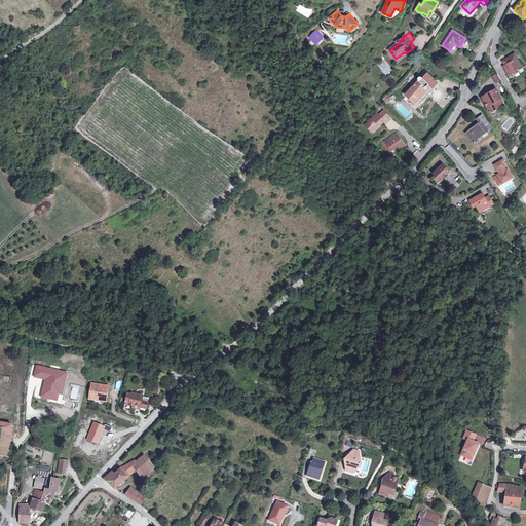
[(505,66),(503,67),(509,74),(511,72),(512,74),(514,73),(517,74),(518,70),(523,67),(514,53),(502,61),(505,66)]
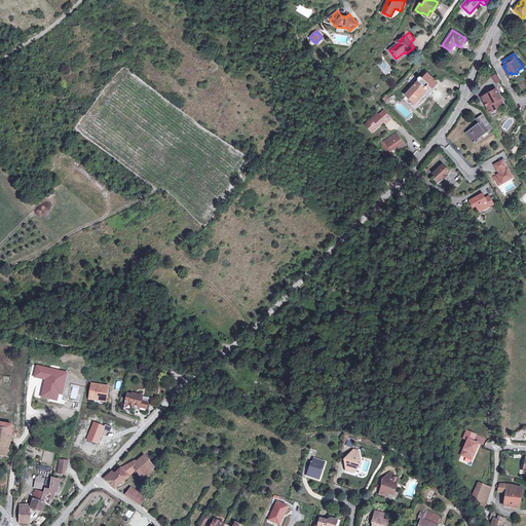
[(428,89),(425,86),(426,86),(427,86),(428,86),(428,85),(428,84),(434,88),(439,82),(428,73),(423,79),(422,77),(421,77),(420,77),(419,77),(418,78),(418,79),(418,80),(406,95),(415,104),(428,89)]
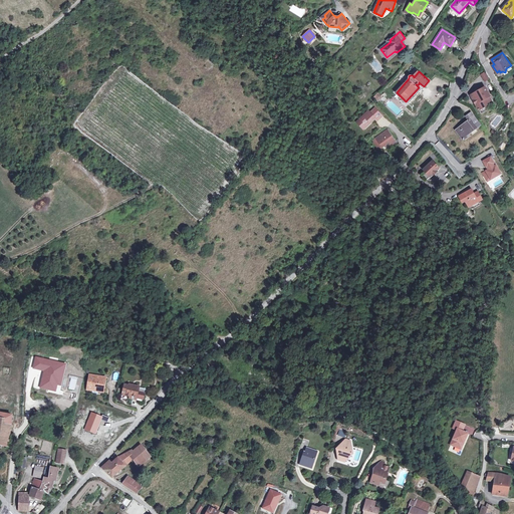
[(485,87),(471,95),(480,110),(485,107),(493,102),(489,97),(490,96),(485,87)]
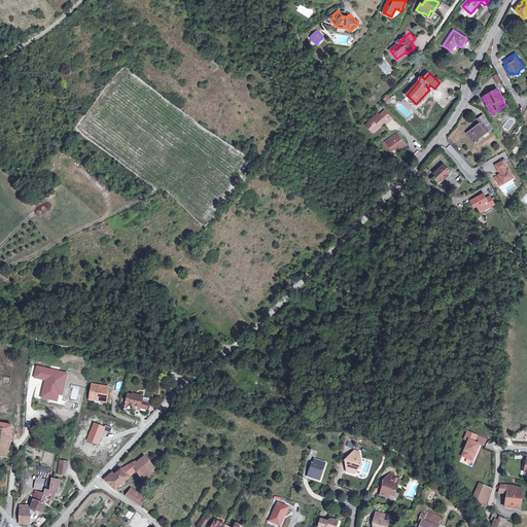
[(387,124),(391,118),(384,111),(380,115),(378,114),(365,126),(372,132),(375,128),(377,129),(383,123),(382,123),(384,120),(387,124)]
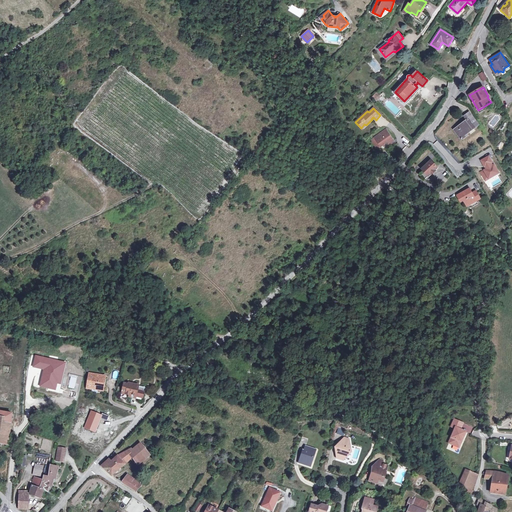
[(465,116),(467,120),(454,129),(462,139),(468,135),(467,134),(479,124),(470,112),(465,116)]
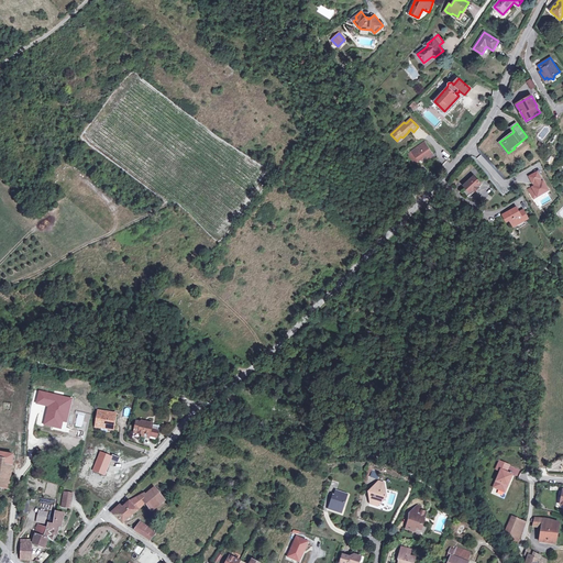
[(409,157),(414,164),(418,161),(418,162),(427,156),(429,158),(433,156),(431,153),(431,152),(424,143),(411,152),(414,154),(409,157)]
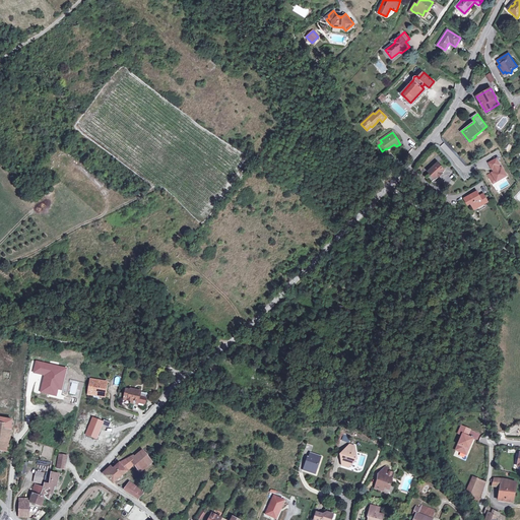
[(497,157),(489,163),(494,172),(489,175),(493,182),(506,175),(497,157)]
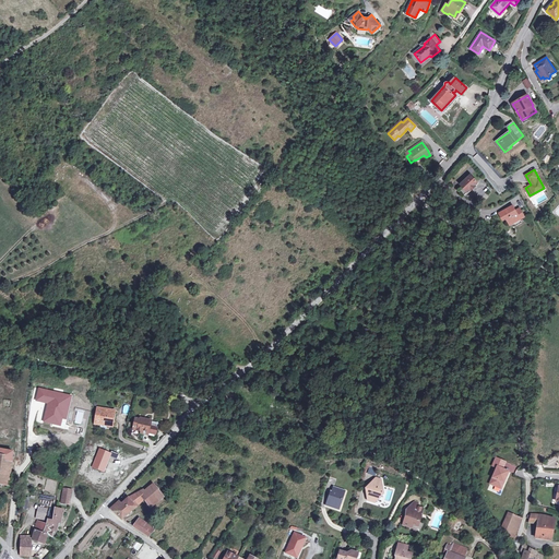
[(461,191),(464,195),(467,192),(477,182),(471,176),(461,185),(464,188),(461,191)]
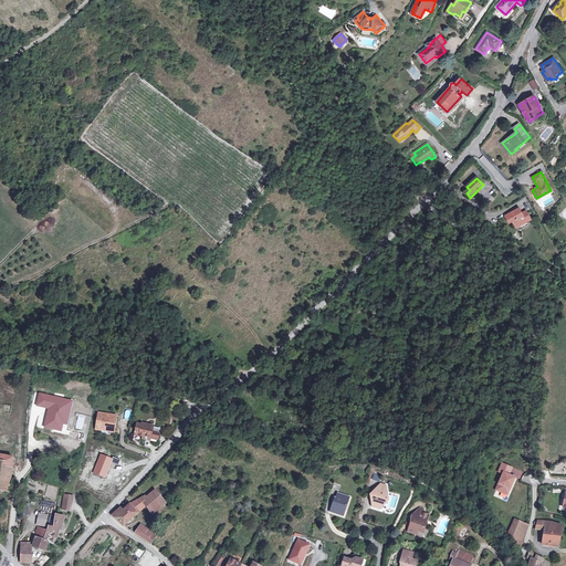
[(522,213),(520,208),(505,216),(509,223),(512,221),(515,227),(519,224),(525,221),(526,222),(531,220),(527,213),(523,216),(522,213)]
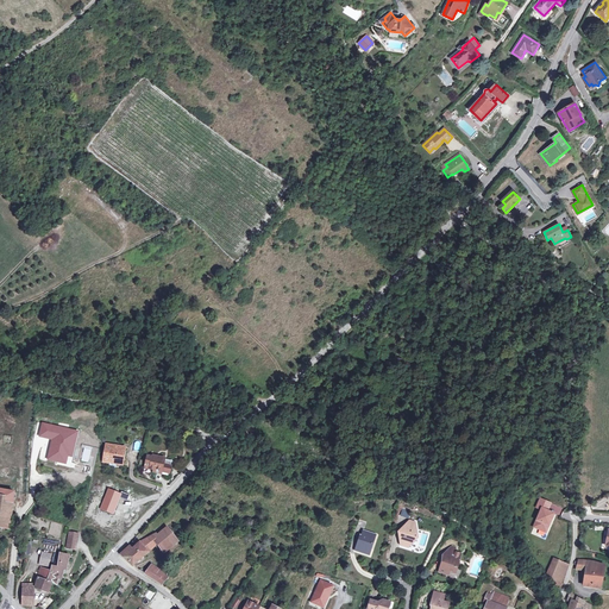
[(112,447),(106,447),(105,458),(115,460),(114,463),(120,464),(121,459),(125,459),(126,450),(123,450),(118,449),(118,446),(112,446),(112,447)]
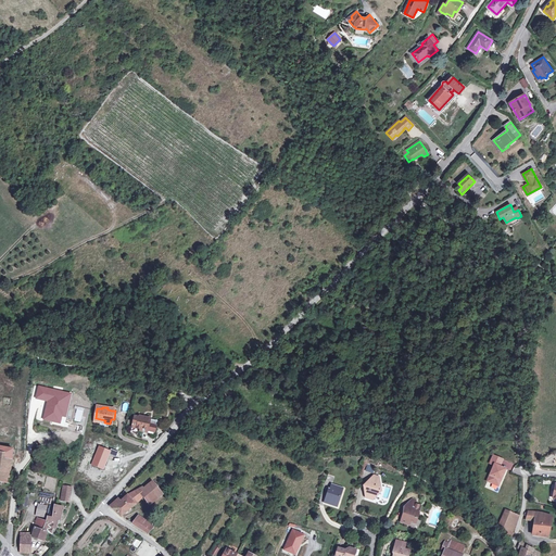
[(142,428),(148,429),(155,430),(156,427),(155,427),(156,421),(150,420),(150,418),(143,417),(143,418),(135,416),(133,427),(141,429),(142,428)]
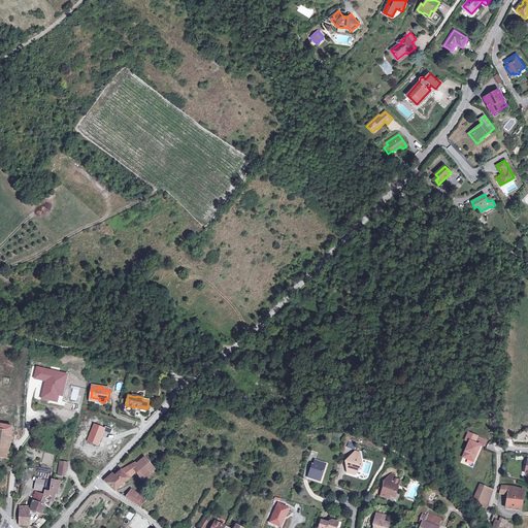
[(0,435),(11,437),(12,427),(0,424),(0,435)]
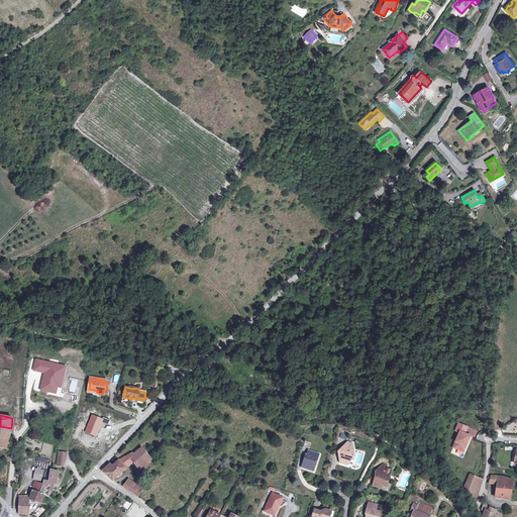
[(463,431),(467,424),(459,421),(456,428),(460,430),(453,444),(463,449),(471,434),(466,432),(463,431)]
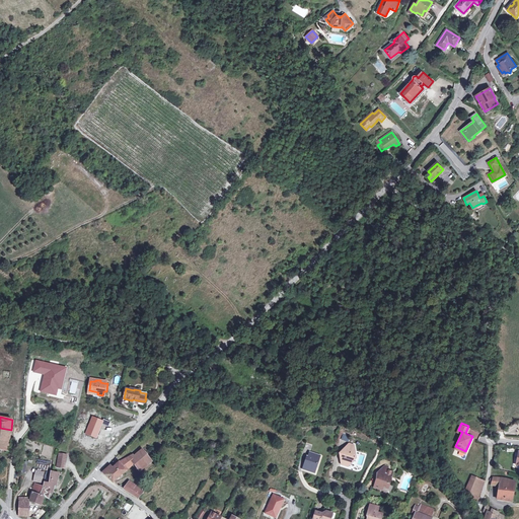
[(11,430),(0,428),(0,449),(8,451),(11,430)]
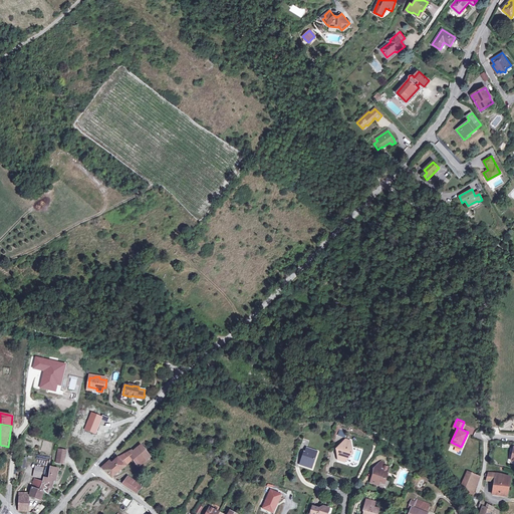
[(351,454),(350,442),(340,444),(338,446),(336,453),(337,460),(345,462),(346,458),(348,458),(351,454)]
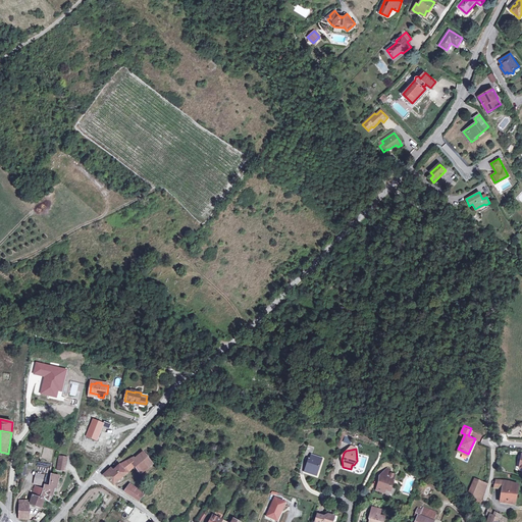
[(132,459),(120,464),(114,469),(113,468),(112,469),(111,468),(107,471),(103,475),(113,484),(125,473),(128,472),(136,465),(141,472),(152,463),(143,452),(133,461),(132,459)]
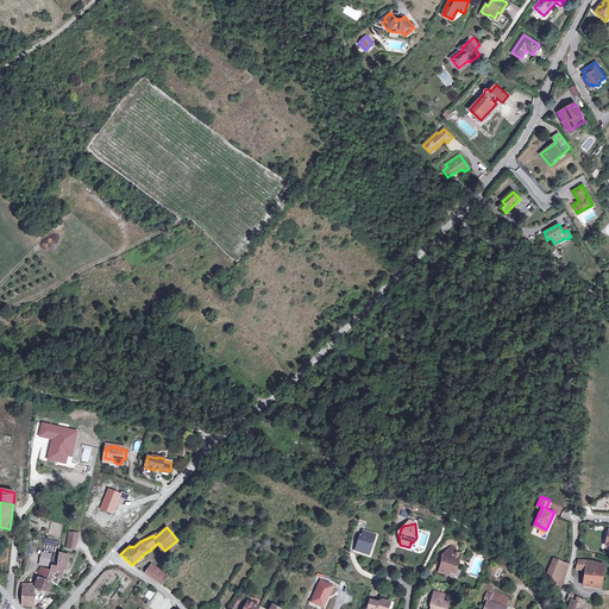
[(368,550),(370,551),(375,535),(363,531),(362,538),(359,537),(356,551),(365,554),(368,550)]
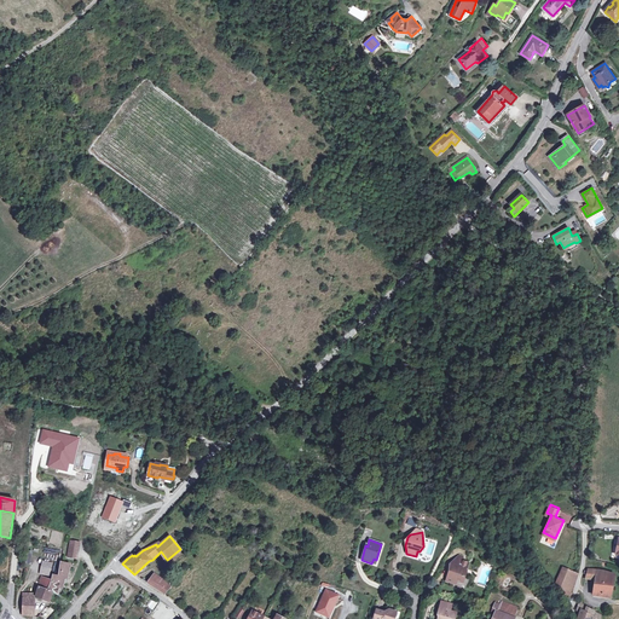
[(77,559),(80,543),(71,542),(68,556),(77,559)]
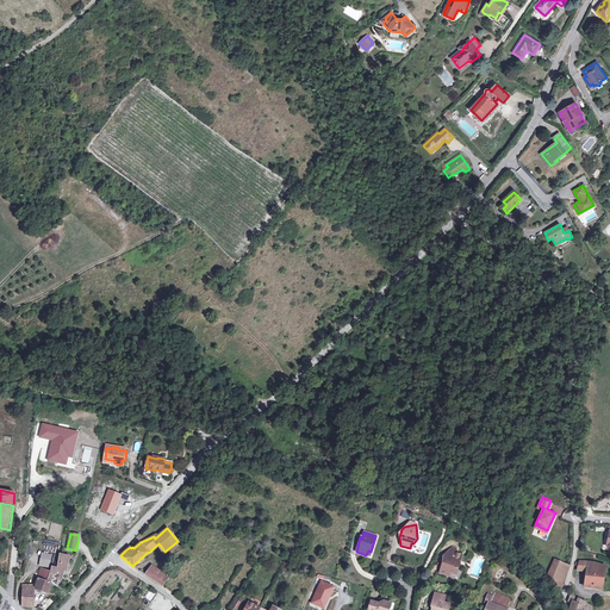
[(461,554),(455,553),(449,551),(446,554),(449,558),(442,565),(440,573),(446,576),(447,572),(450,572),(455,574),(461,554)]
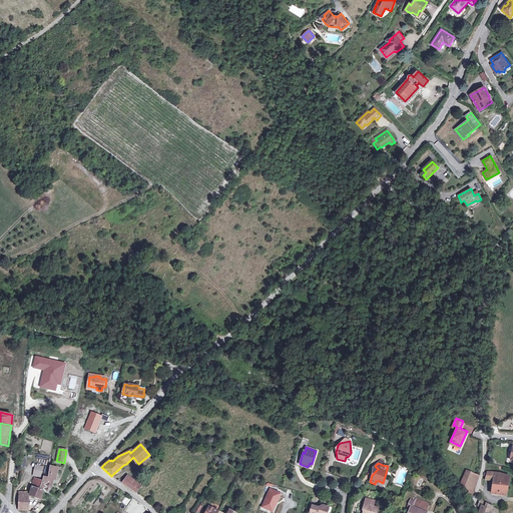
[(34,464),(32,476),(40,478),(43,466),(34,464)]
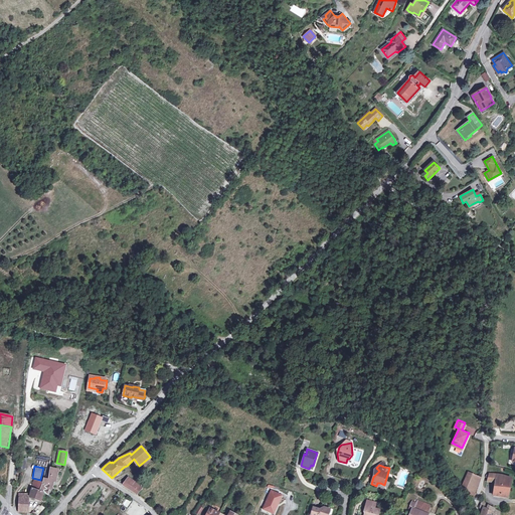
[(49,486),(53,486),(54,481),(56,481),(58,470),(50,468),(49,480),(44,479),(43,483),(34,481),(32,488),(30,497),(41,501),(44,494),(44,493),(48,495),(49,489),(49,486)]
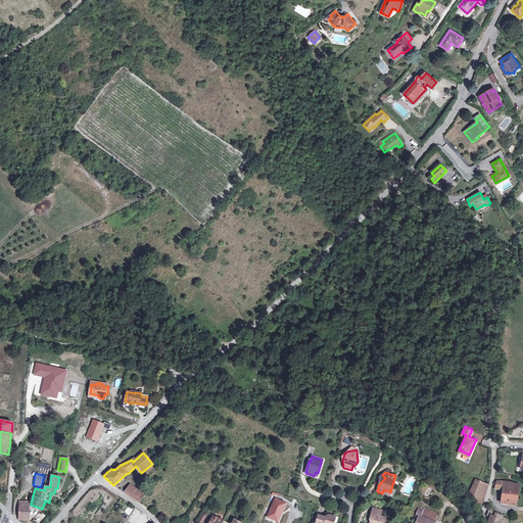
[(469,494),(471,495),(476,502),(475,505),(479,511),(482,503),(481,503),(487,487),(487,485),(475,480),(469,494)]
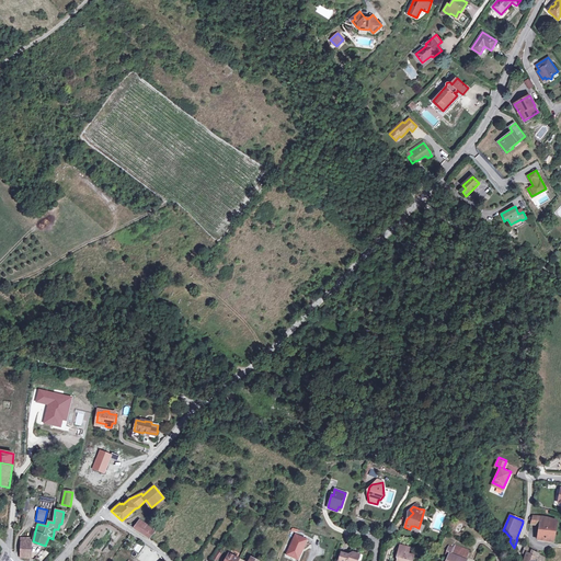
[(541,522),(541,517),(533,516),(531,524),(539,526),(540,522),(541,522)]
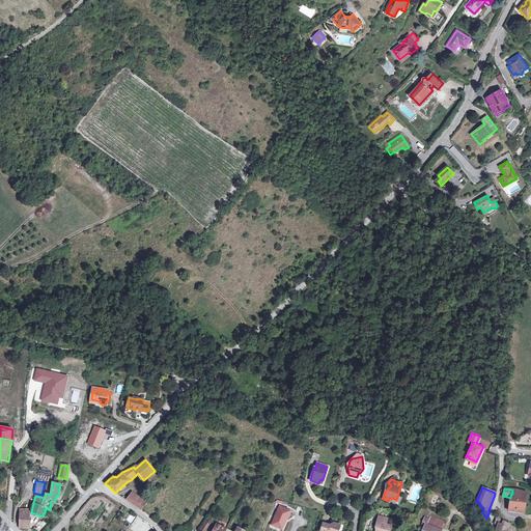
[(511,494),(510,498),(509,510),(524,512),(528,494),(515,490),(512,490),(512,494),(511,494)]
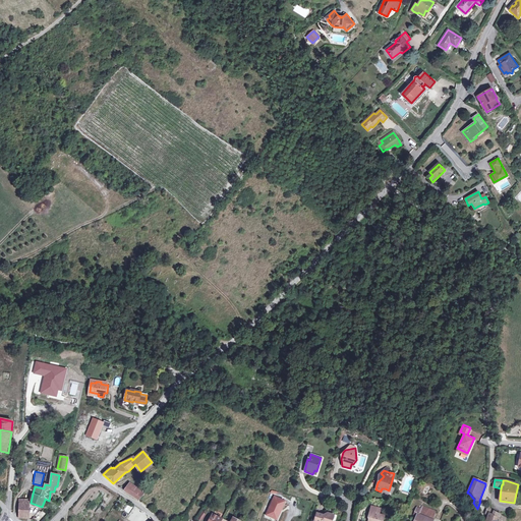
[(134,489),(128,485),(124,490),(130,496),(134,489)]
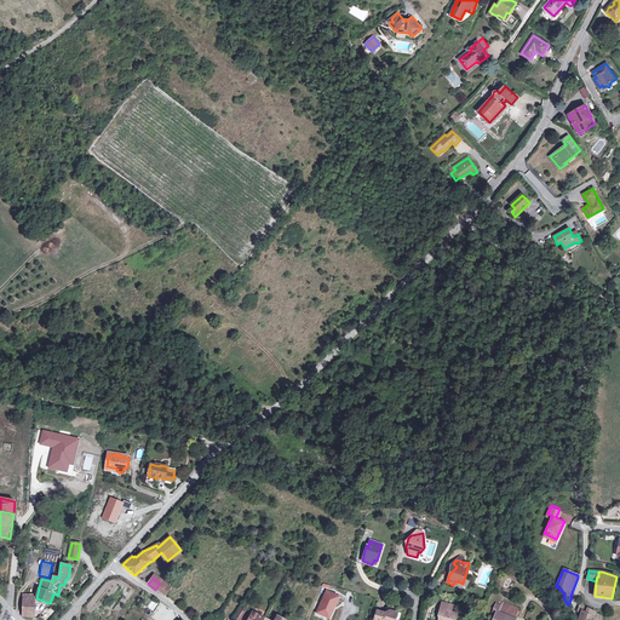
[(170,591),(162,584),(156,590),(165,596),(170,591)]
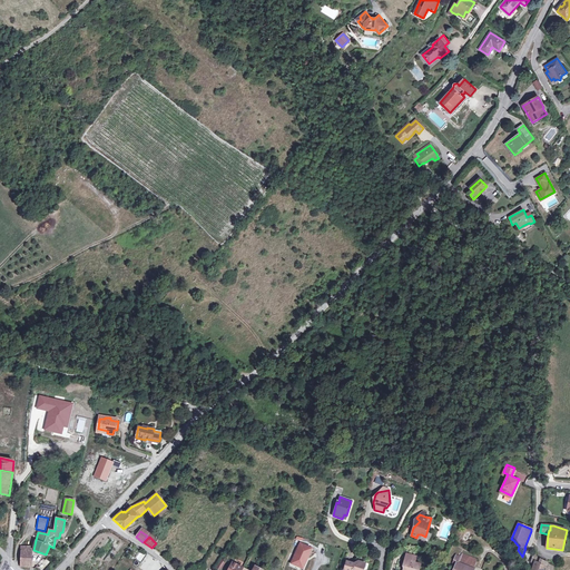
[(312,549),(300,543),(291,563),(303,568),(312,549)]
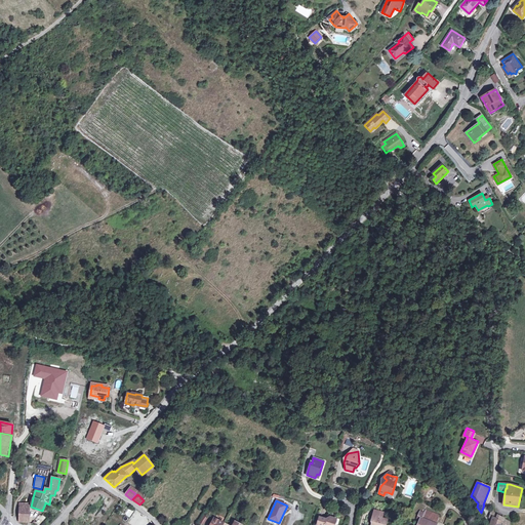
[(27,508),(18,508),(18,522),(29,522),(29,508),(27,508)]
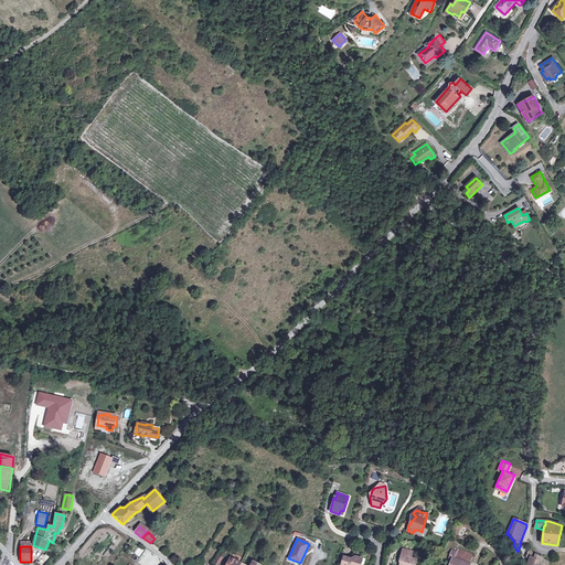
[(413,564),(416,564),(417,560),(412,558),(413,552),(403,548),(400,560),(401,561),(400,564),(413,564)]
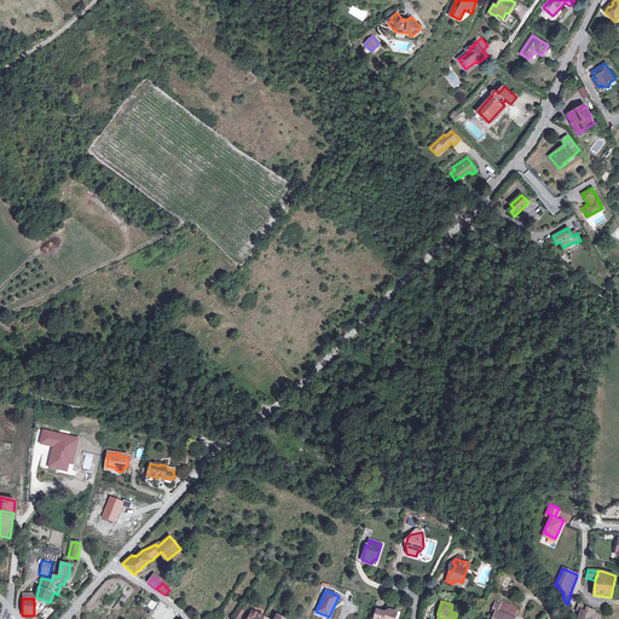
[(590,608),(585,606),(584,605),(583,603),(582,602),(580,601),(577,611),(580,612),(577,618),(594,618),(595,618),(596,618),(601,618),(601,614),(590,608)]
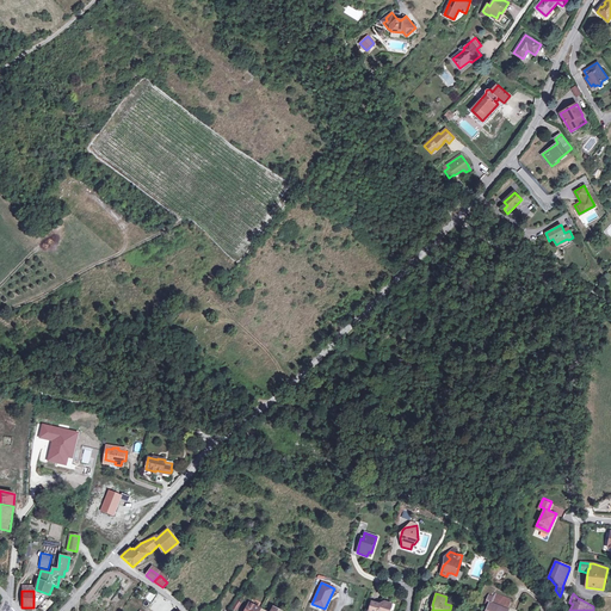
[(505,605),(508,606),(511,600),(494,594),(493,598),(506,603),(505,605)]
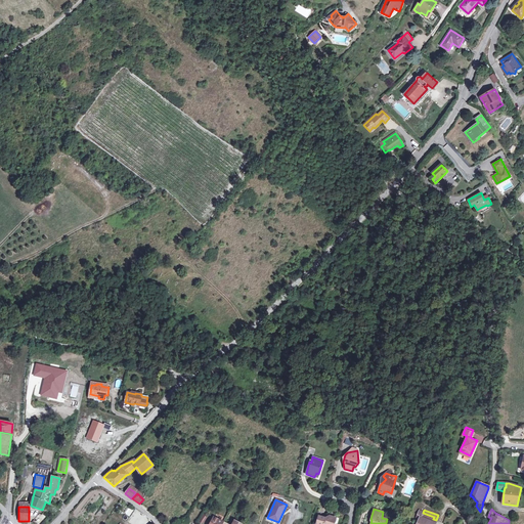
[(434,523),(436,520),(433,519),(434,517),(423,513),(419,511),(417,515),(420,516),(417,523),(434,523)]
